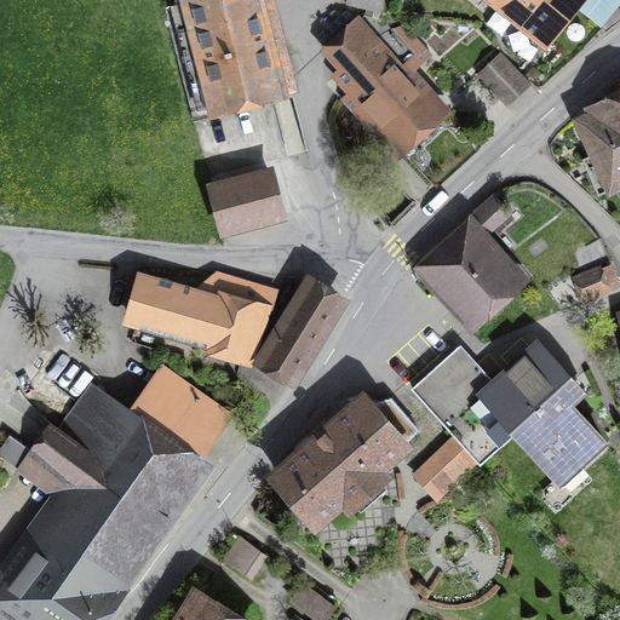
[(165,9),(191,112),(277,90),(252,0),(177,0),(178,5),(165,9)]
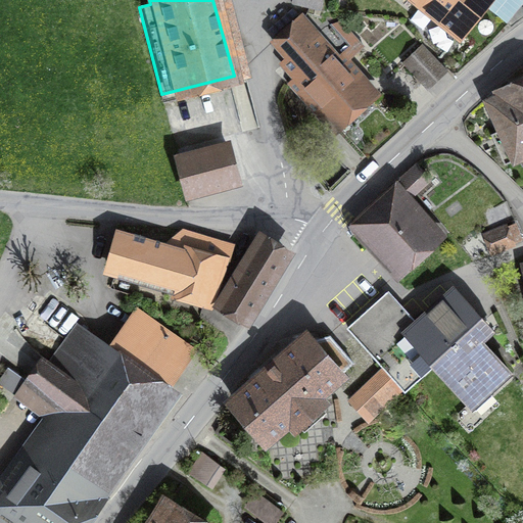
[(292,0),(292,3),(321,10),(323,0),(292,0)]
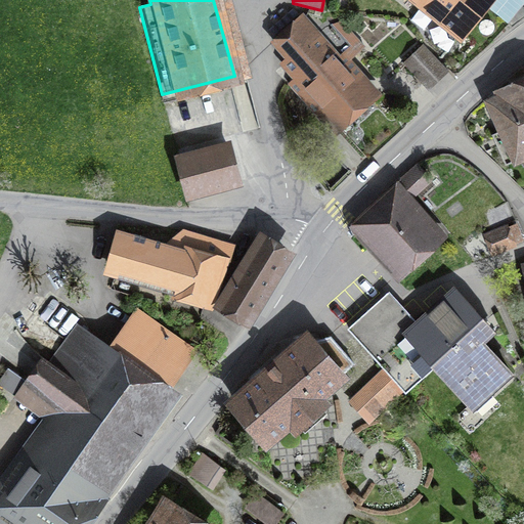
[(426,0),(424,4),(460,34),(487,0),(426,0)]
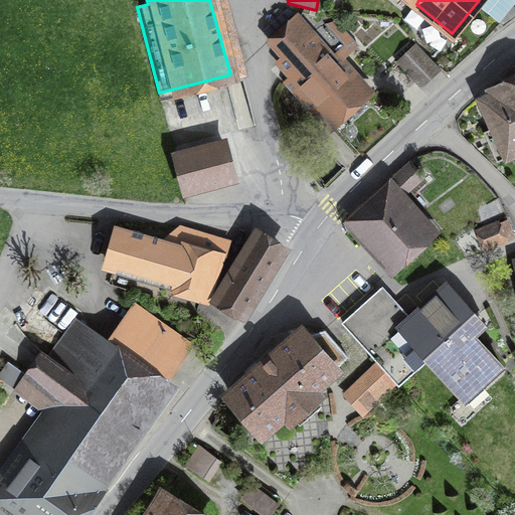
[(295,17),(269,40),(283,56),(278,60),(332,121),(363,94),(338,65),(357,47),(337,22),(317,27),(310,33),(295,17)]
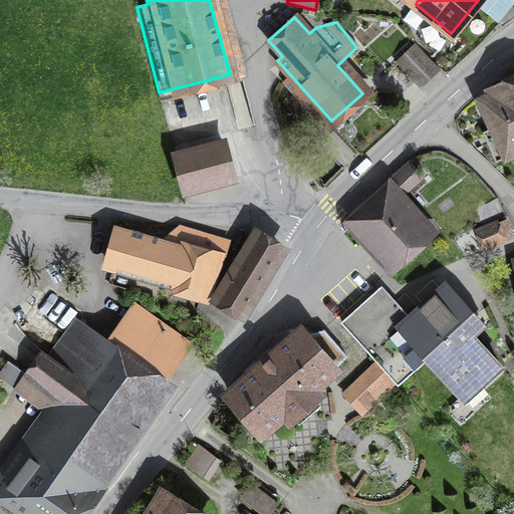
[(415,44),(397,62),(418,84),(437,66),(415,44)]
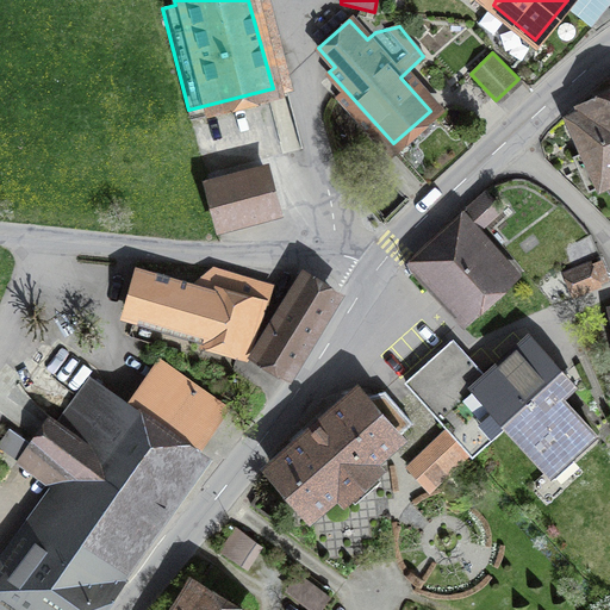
[(571,119),(601,186),(609,181),(609,98),(593,106),(595,109),(571,119)]
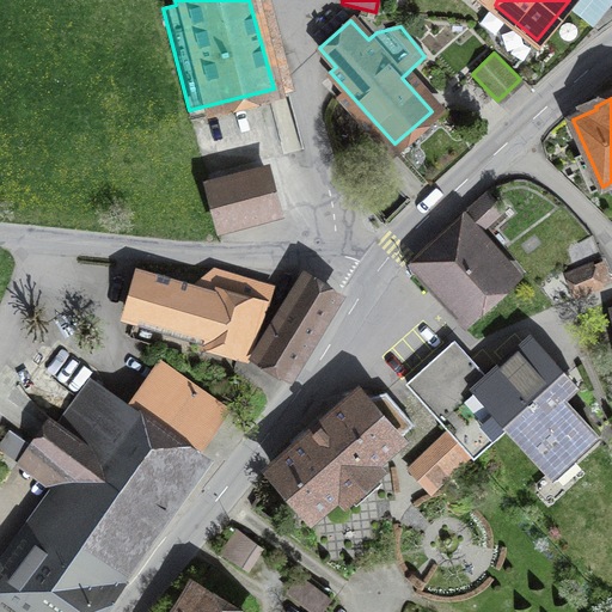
[(210,185),(221,227),(276,212),(265,171),(210,185)]
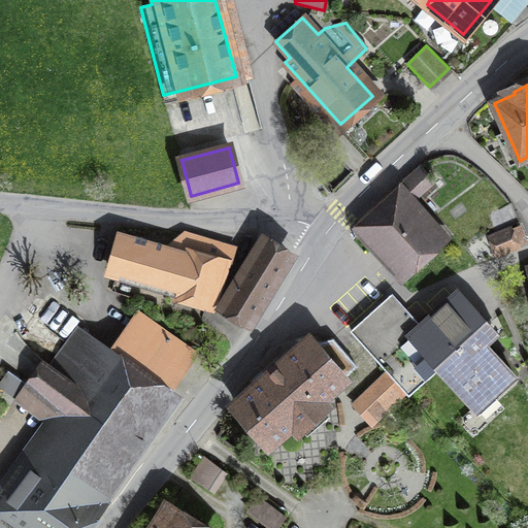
[(420,167),(402,182),(417,197),(434,182),(420,167)]
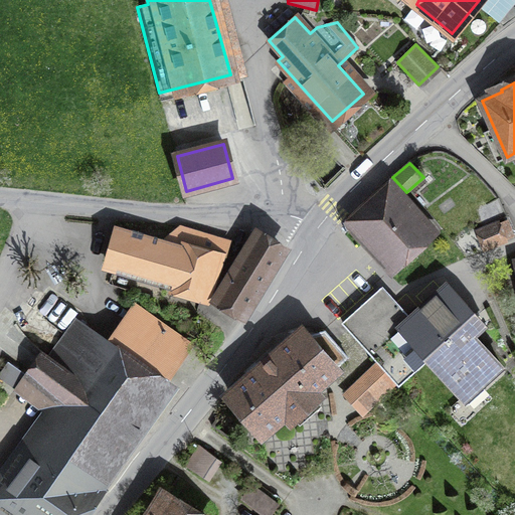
[(348,225),(346,227),(384,269),(428,226),(392,187),(383,196),(349,227),(348,225)]
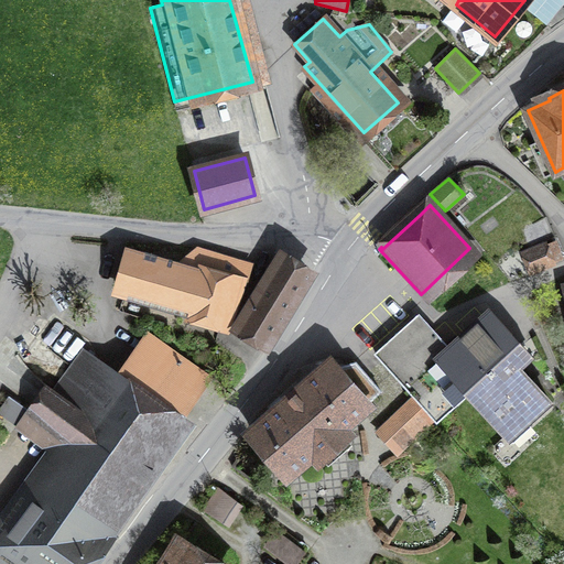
[(554,242),(524,255),(530,271),(561,259),(554,242)]
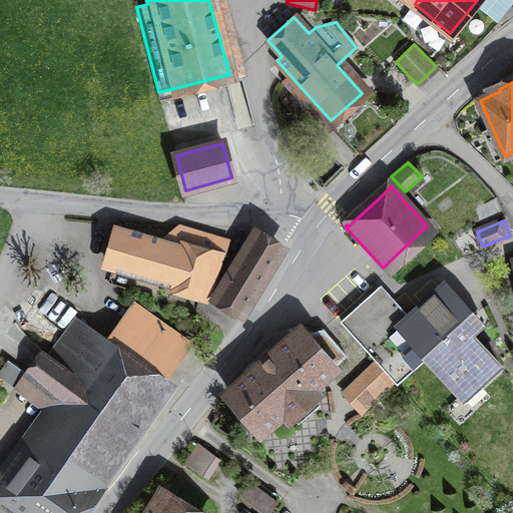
[(116,232),(108,263),(202,290),(210,261),(196,257),(202,234),(196,232),(189,253),(183,251),(187,236),(171,231),(162,238),(152,235),(150,242),(116,232)]
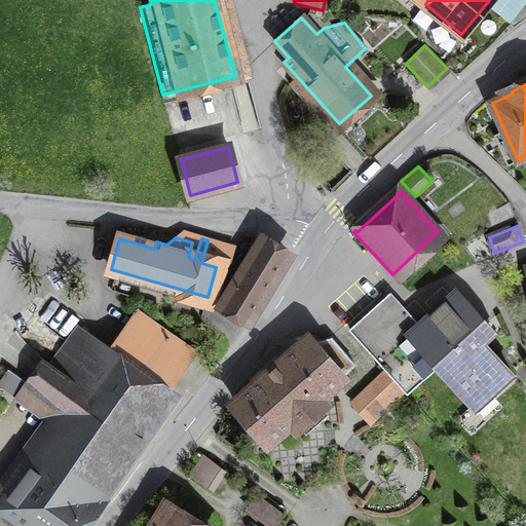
[(250,322),(288,257),(263,241),(243,272),(238,269),(219,303),(250,322)]
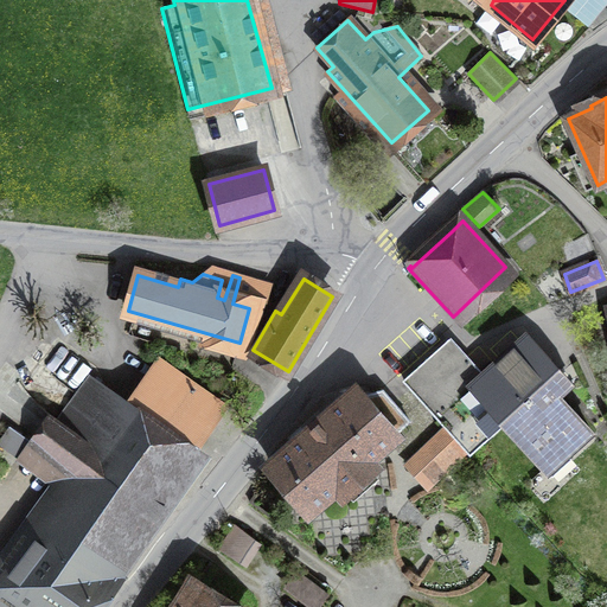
[(606,311),(594,315),(606,363),(606,311)]
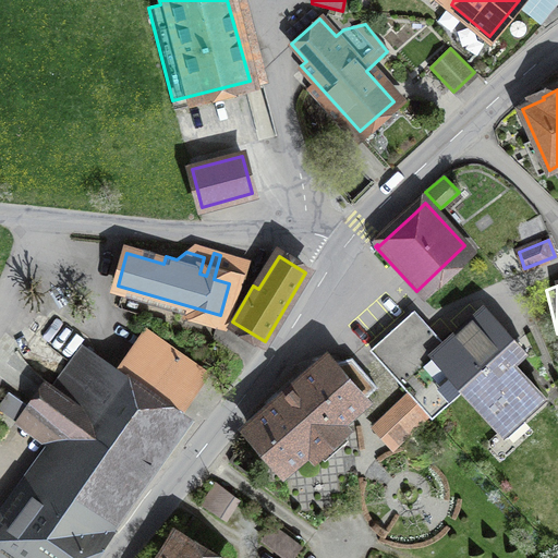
[(403,327),(374,353),(433,417),(464,389),(502,432),(543,396),(512,364),(524,352),(483,310),(431,356),(403,327)]
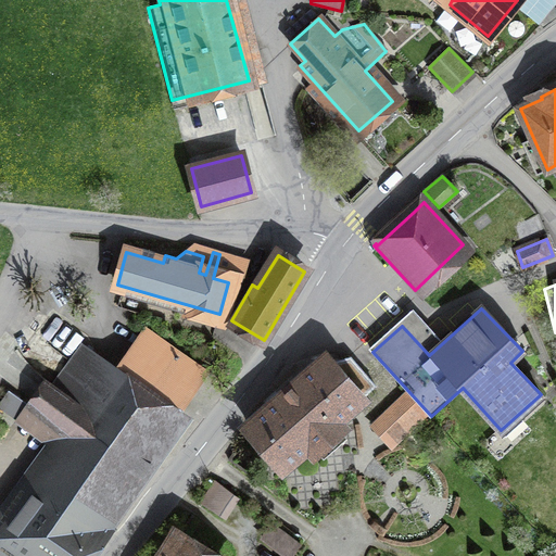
[(37,340),(65,362),(85,336),(57,315),(37,340)]
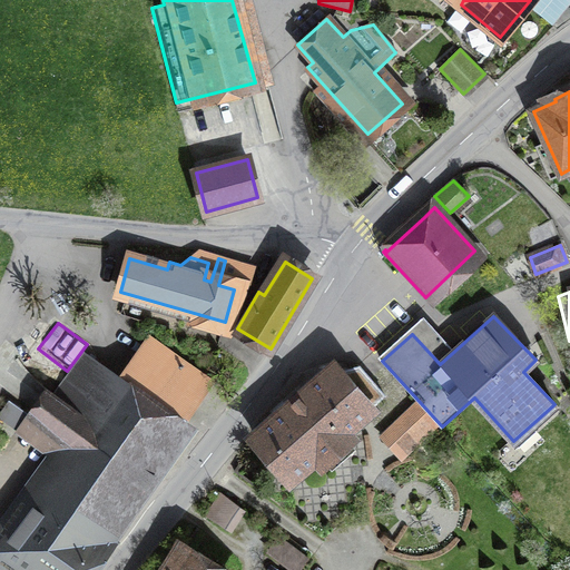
[(84,355),(52,399),(48,396),(35,415),(29,412),(27,414),(8,405),(0,415),(0,416),(35,441),(48,422),(75,441),(0,546),(0,552),(25,569),(78,569),(210,385),(148,340),(119,380),(84,355)]
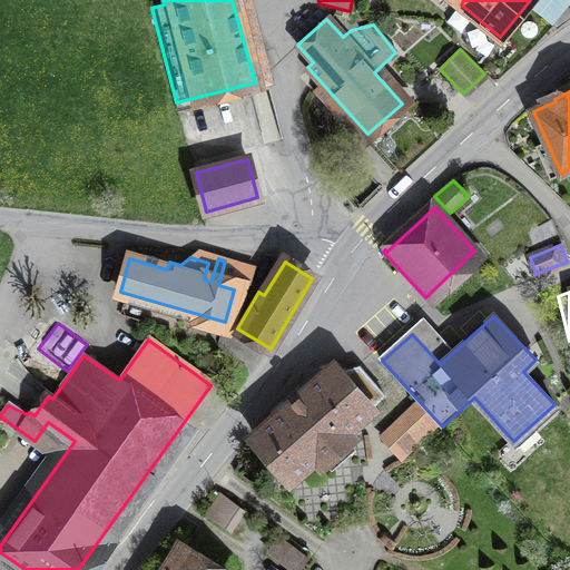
[(403,457),(438,423),(441,428),(442,426),(382,361),(382,362),(419,402),(383,435),(403,457)]
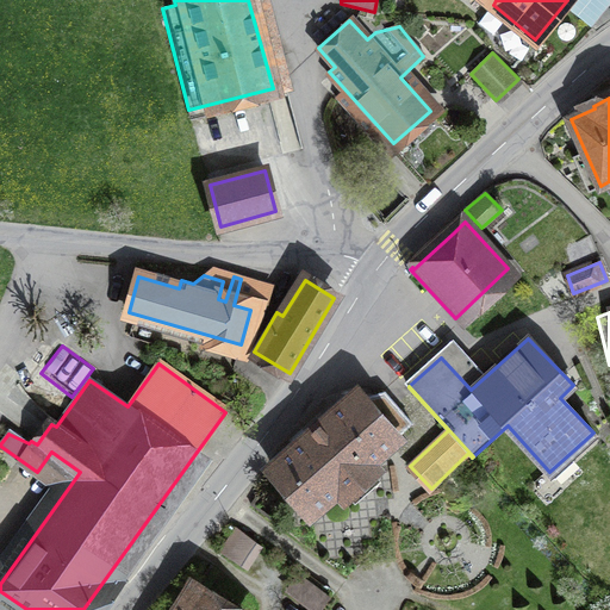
[(354,394),(334,411),(334,415),(273,468),(311,511),(337,487),(344,495),(373,468),(367,462),(412,423),(385,392),(360,398),(354,394)]
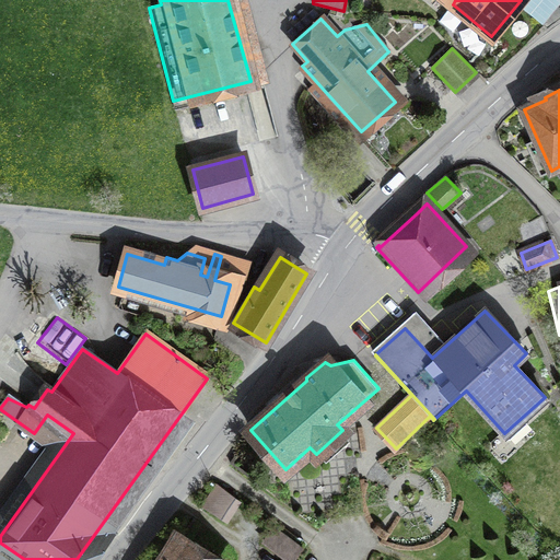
[(219,485),(205,506),(225,521),(240,500),(219,485)]
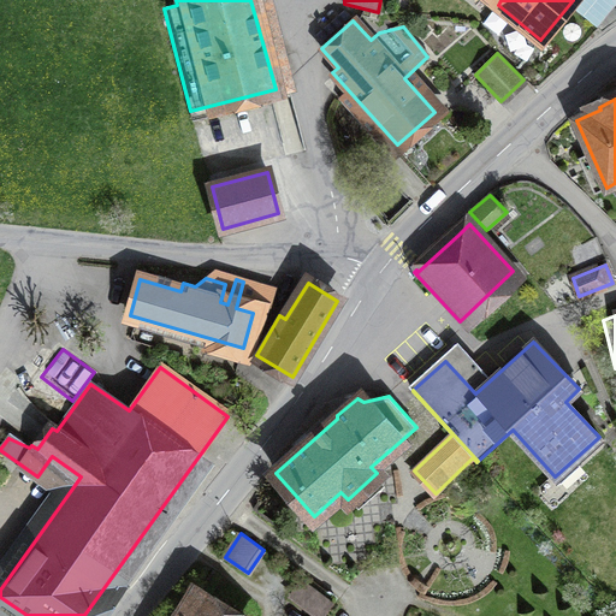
[(302,579),(290,594),(319,615),(321,615),(333,602),(302,579)]
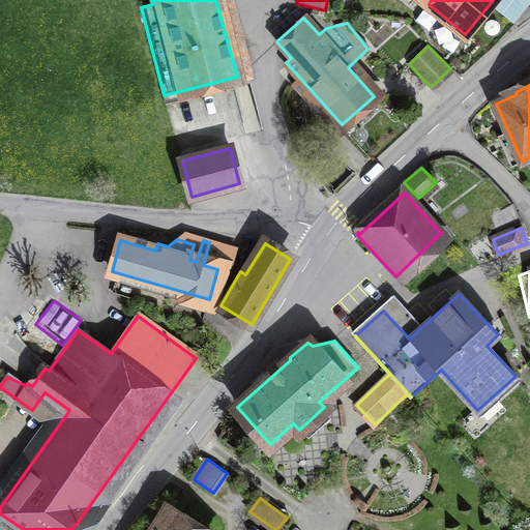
[(156,529),(199,529),(169,511),(156,529)]
